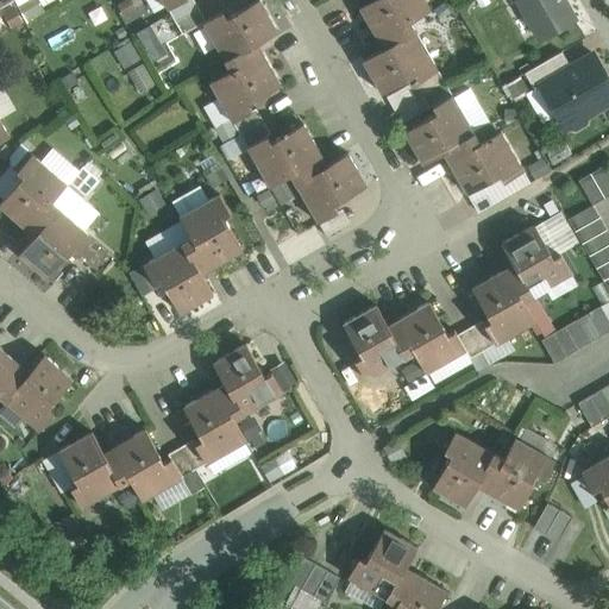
[(183,0),(168,10),(175,22),(198,8),(193,0),(183,0)]
